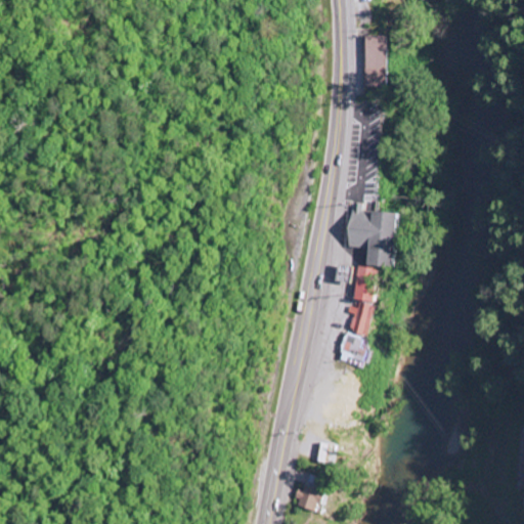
[(364,36),(387,37),(385,87),(363,86),(364,36)]
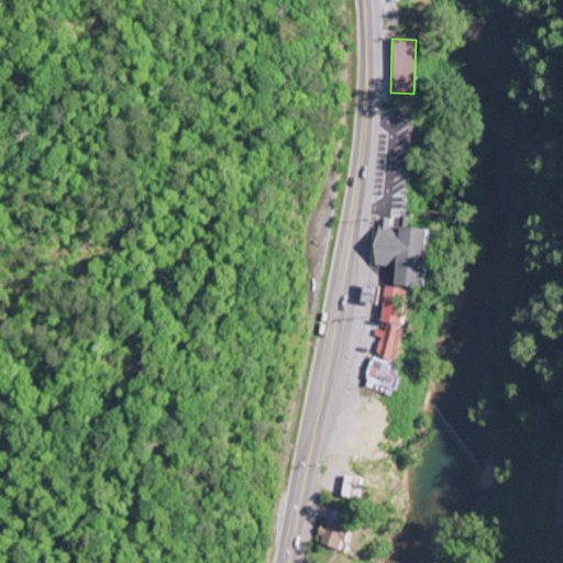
[(378,219),(375,264),(396,266),(394,284),(424,287),(429,231),(390,228),(390,219),(378,219)]
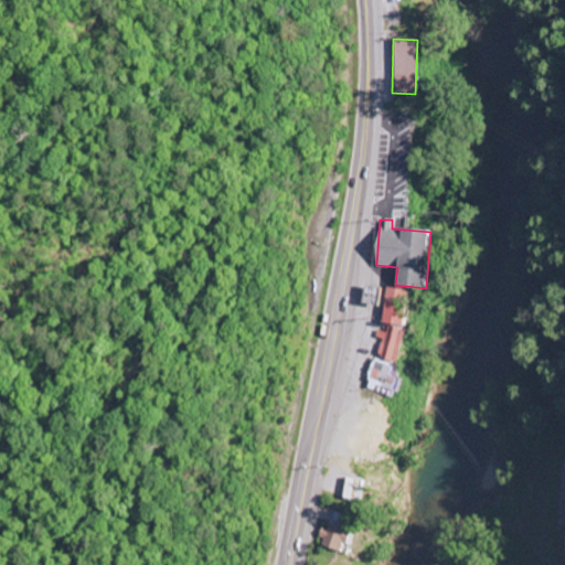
[(364,285),(380,287),(377,305),(362,302),(364,285)]
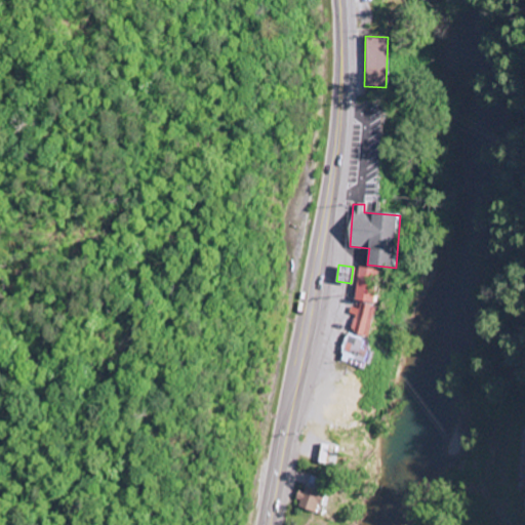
[(360,268),(379,271),(375,303),(356,299),(360,268)]
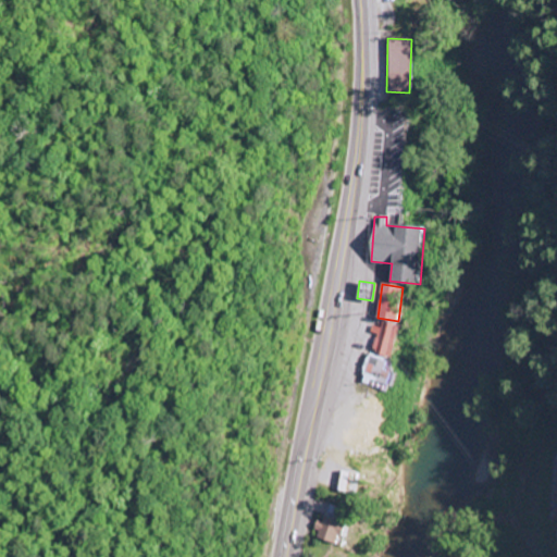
[(384,321),(395,323),(394,326),(397,327),(390,357),(375,354),(376,349),(372,348),(374,338),(379,339),(384,321)]
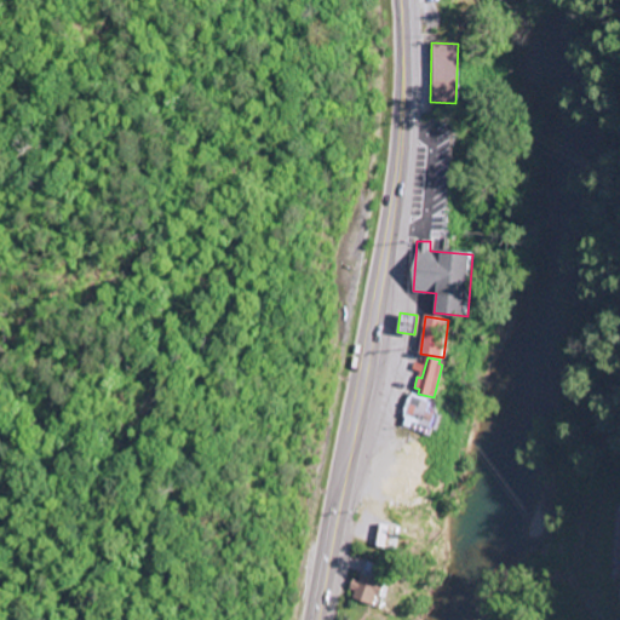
[(411,394),(428,399),(424,413),(438,417),(435,430),(430,429),(428,435),(401,426),(405,415),(402,409),(406,400),(409,397),(411,394)]
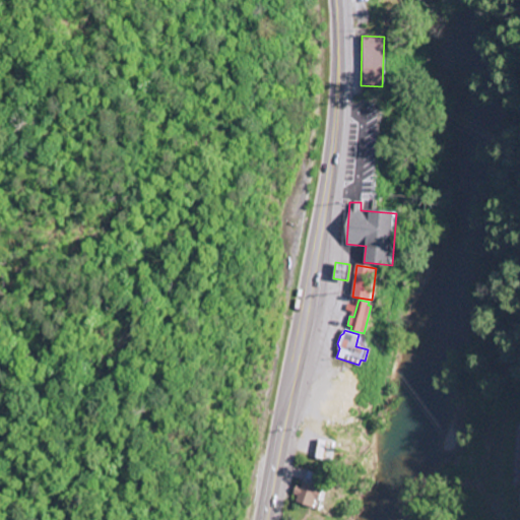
[(312,426),(318,427),(317,436),(310,435),(312,426)]
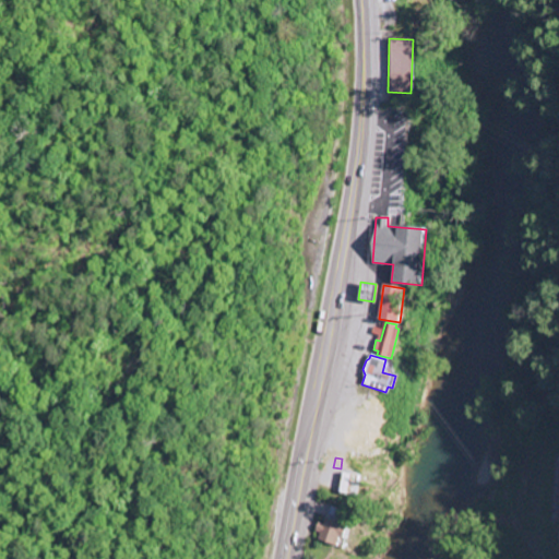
[(330,507),(328,518),(341,521),(344,511),(330,507)]
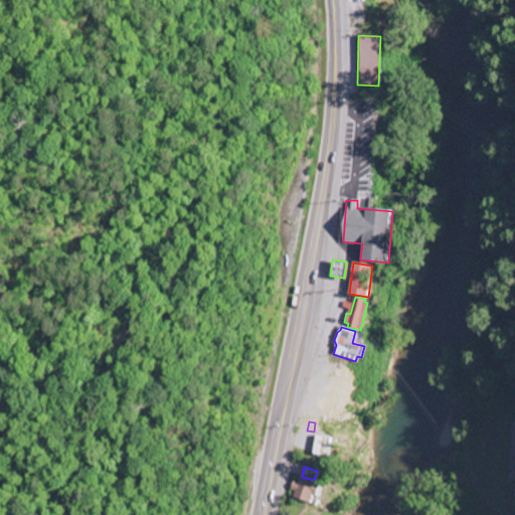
[(297,478),(315,483),(315,485),(318,486),(315,496),(312,495),(309,503),(292,498),(293,491),(289,490),(291,481),(296,482),(297,478)]
